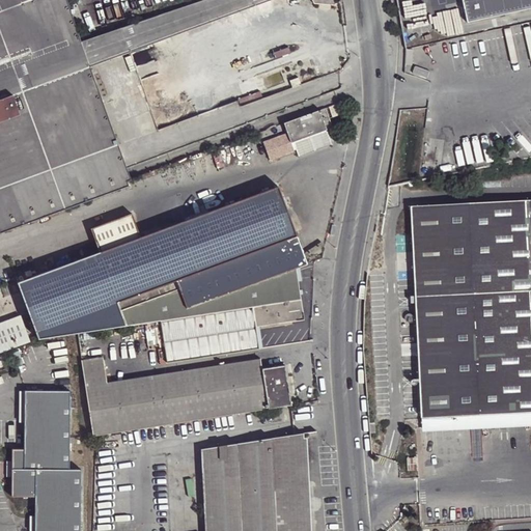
[(129,176),(82,40),(67,0),(35,0),(34,1),(0,12),(0,232),(14,228),(131,186),(129,176)]
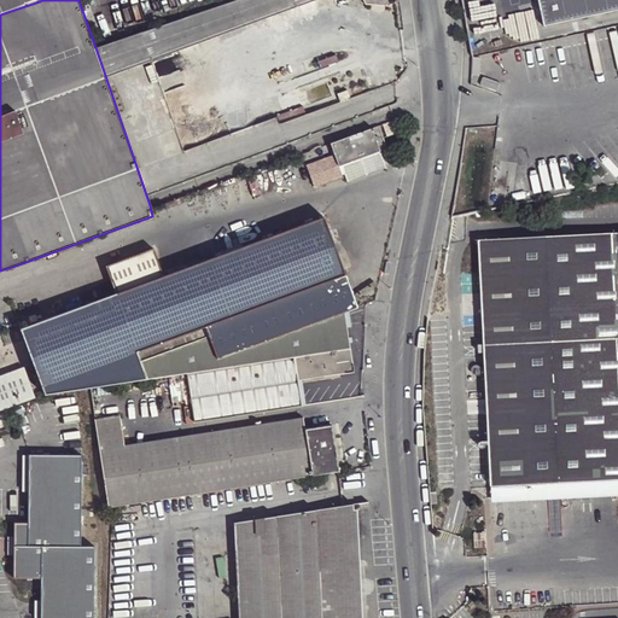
[(0,0),(0,15),(40,1),(39,0),(0,0)]
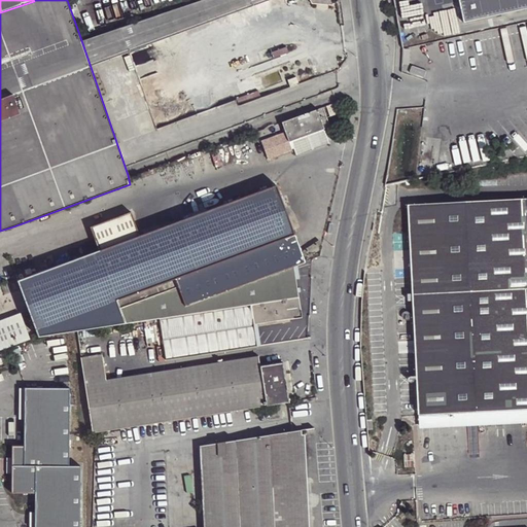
[(526,0),(461,0),(465,14),(526,0)]
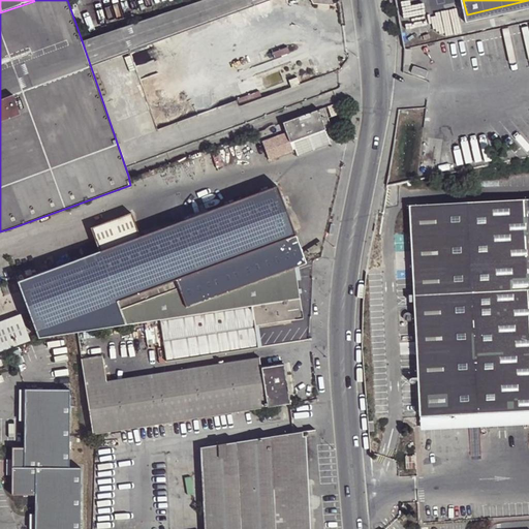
[(298,78),(289,81),(292,88),(301,85),(298,78)]
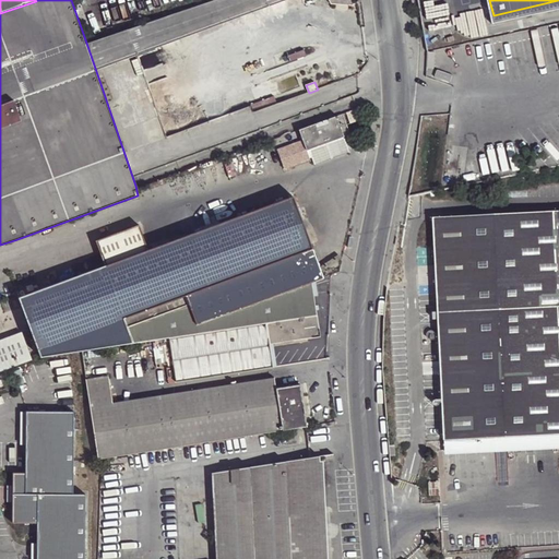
[(359,120),(357,113),(348,116),(352,123),(359,120)]
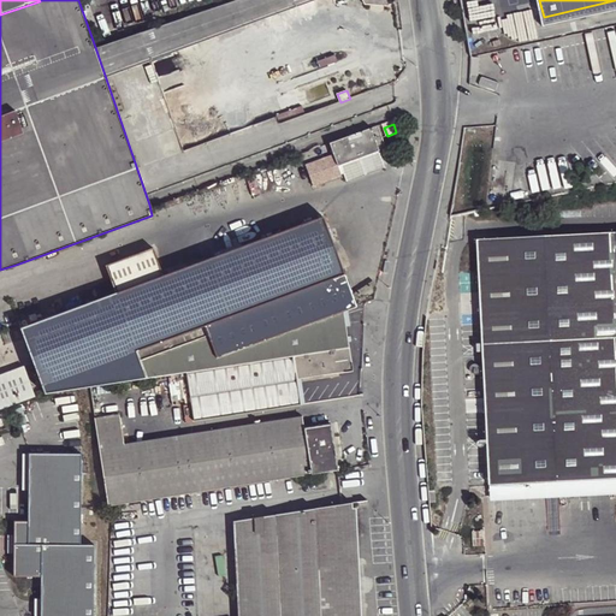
[(384,148),(377,128),(331,143),(336,155),(306,167),(313,189),(342,178),(338,165),(384,148)]
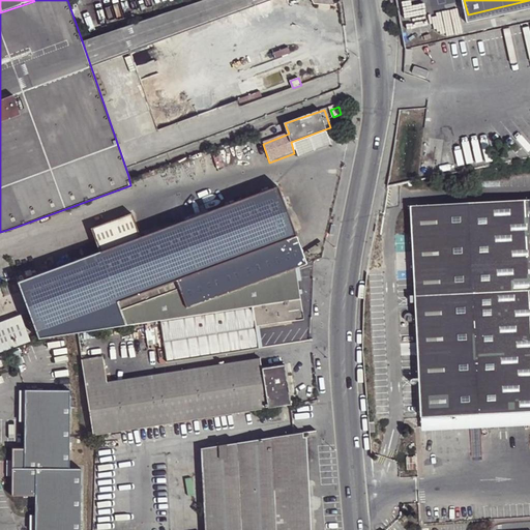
[(97,253),(18,281),(38,341),(79,333),(123,326),(118,311),(176,289),(183,310),(295,268),(304,265),(275,187),(242,199),(239,190),(216,200),(219,207),(138,237),(129,212),(88,228),(97,253)]
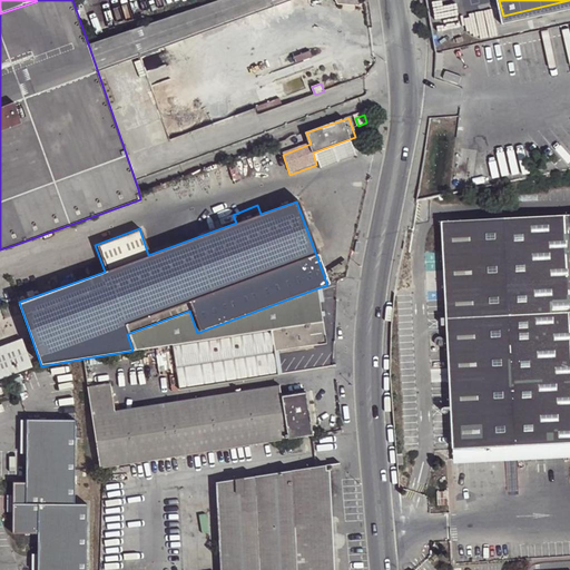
[(485,442),(569,436),(569,208),(462,215),(443,218),(455,455),(487,453),(485,442)]
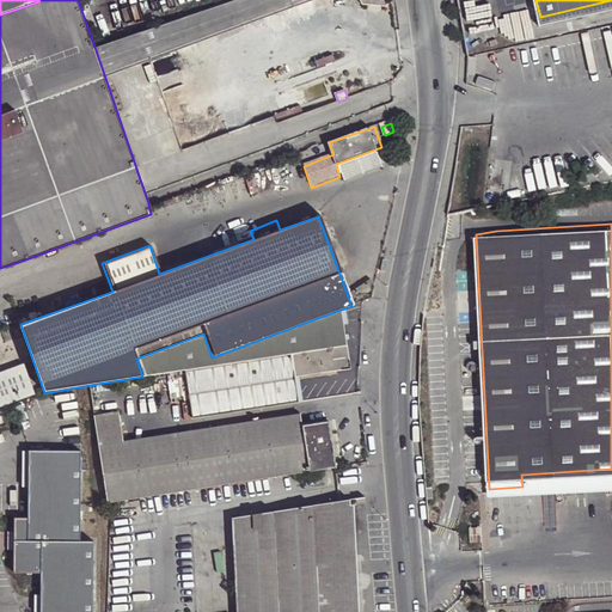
[(136,359),(142,377),(181,371),(188,420),(297,403),(293,378),(349,368),(341,310),(212,357),(203,334),(136,359)]
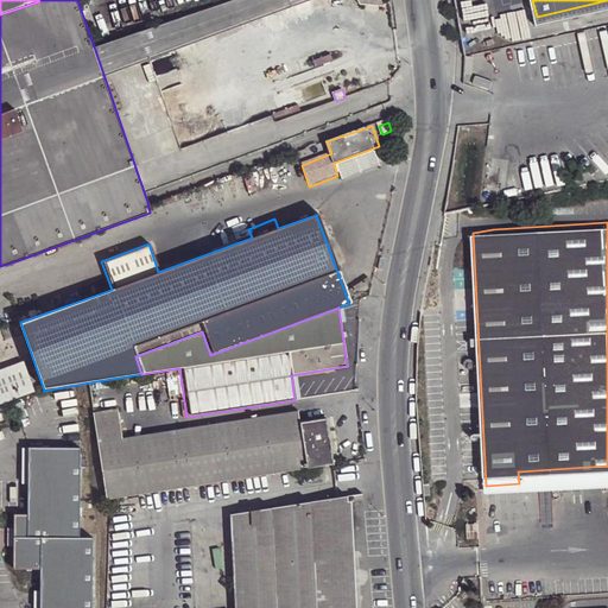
[(24,359),(0,367),(0,401),(35,390),(24,359)]
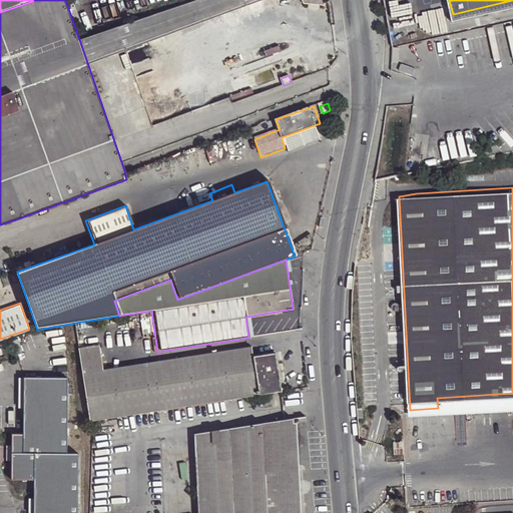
[(78,349),(90,424),(103,421),(148,414),(283,393),(275,353),(253,356),(251,347),(104,370),(99,345),(78,349)]
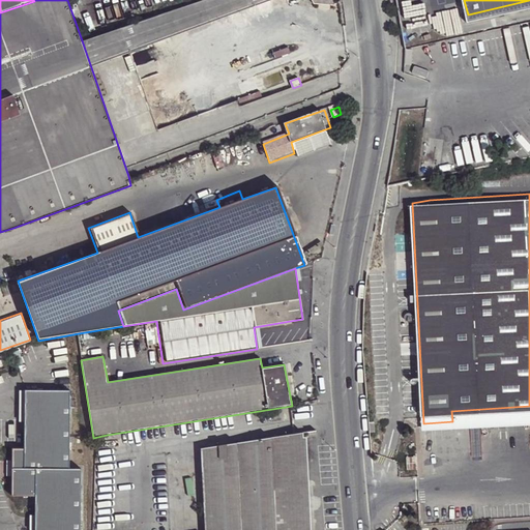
[(70,391),(26,390),(25,448),(12,448),(11,496),(35,496),(33,529),(79,529),(81,469),(68,469),(70,391)]
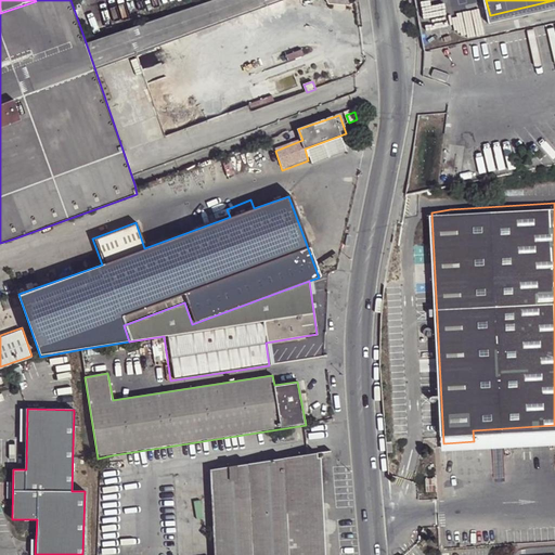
[(325,554),(321,453),(209,473),(214,554),(325,554)]
